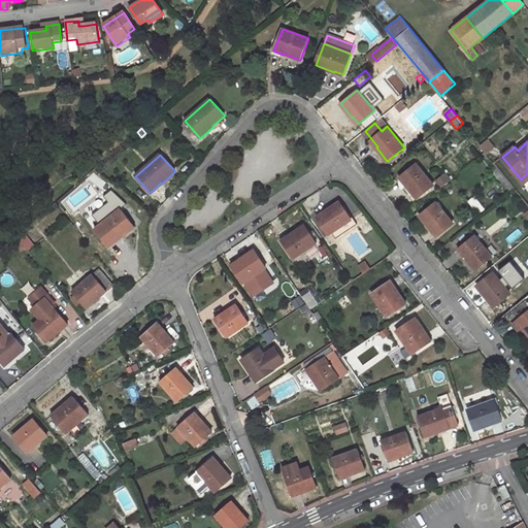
[(417,163),(401,176),(406,184),(405,185),(417,198),(433,184),(417,163)]
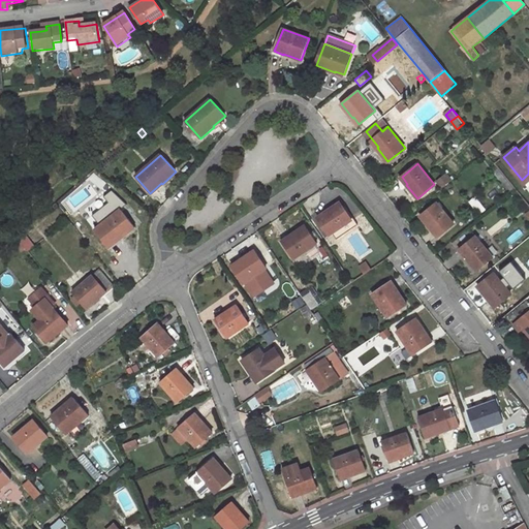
[(498,177),(502,182),(506,179),(502,174),(499,177),(498,177)]
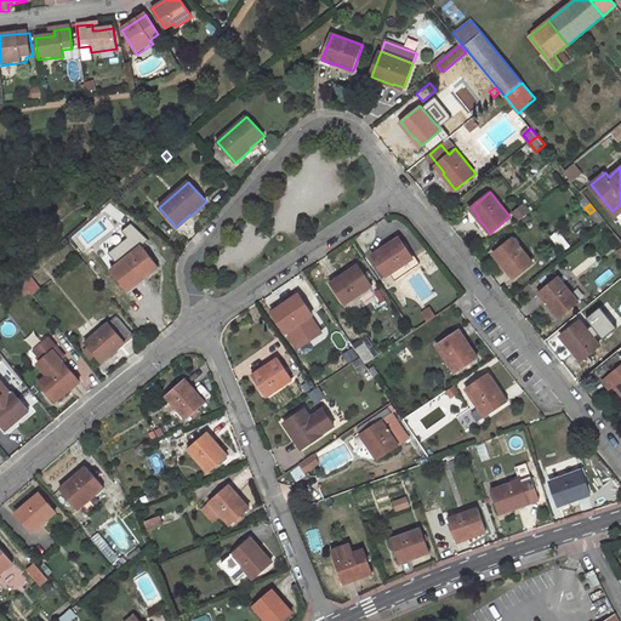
[(520,220),(529,212),(524,206),(516,214),(520,220)]
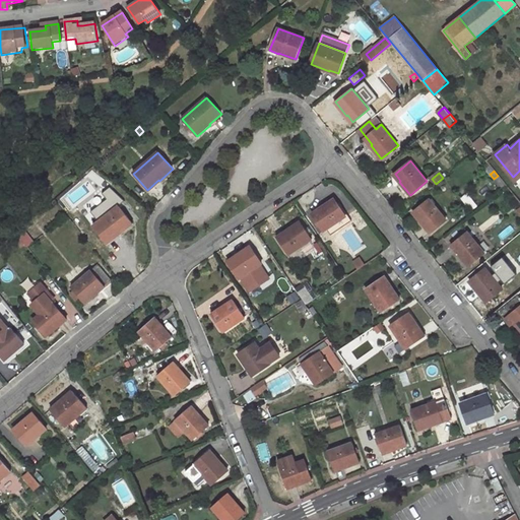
[(498,176),(494,179),(502,189),(506,185),(498,176)]
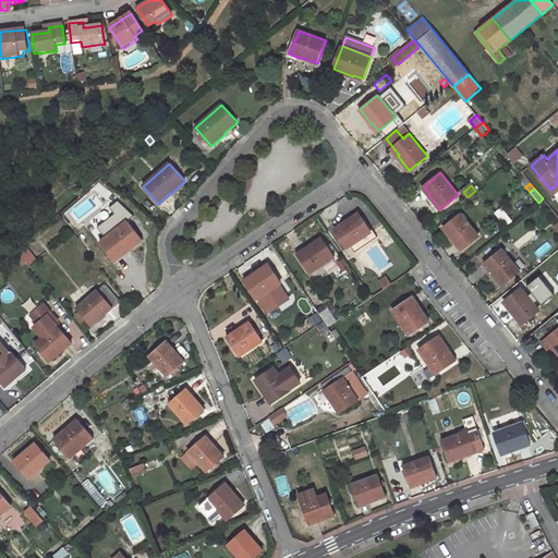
[(119,199),(109,208),(114,215),(102,225),(111,233),(132,215),(119,199)]
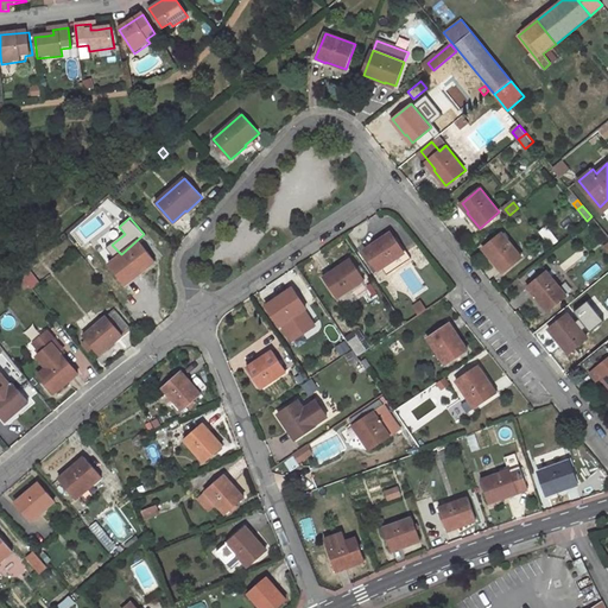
[(502,233),(483,248),(496,265),(498,264),(505,271),(523,257),(502,233)]
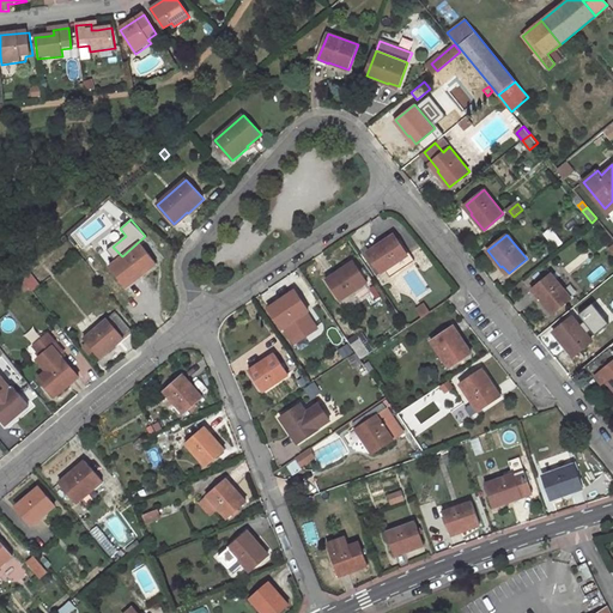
[(386,269),(411,254),(406,247),(404,248),(395,236),(386,242),(386,241),(368,252),(382,273),(386,269)]
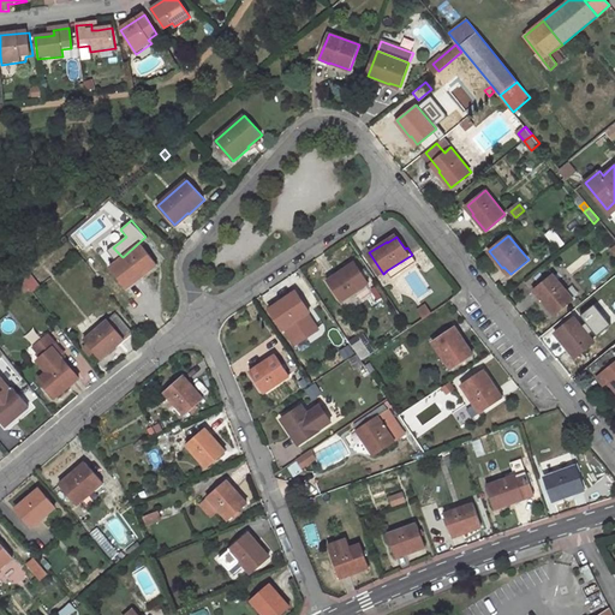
[(141,244),(111,268),(126,287),(139,278),(141,278),(157,264),(141,244)]
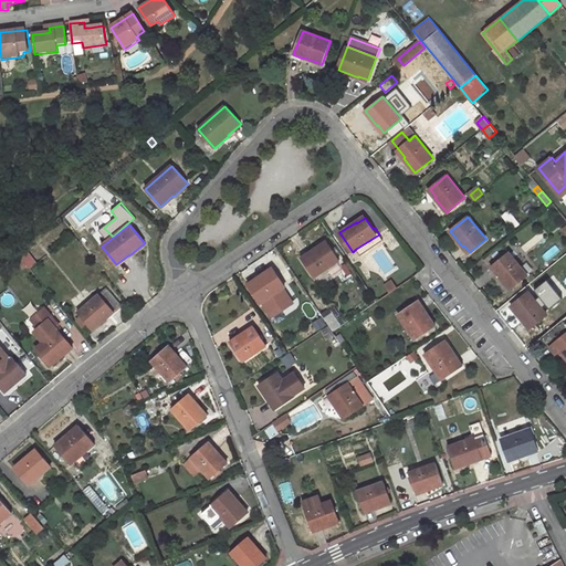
[(379,234),(356,249),(360,257),(384,241),(379,234)]
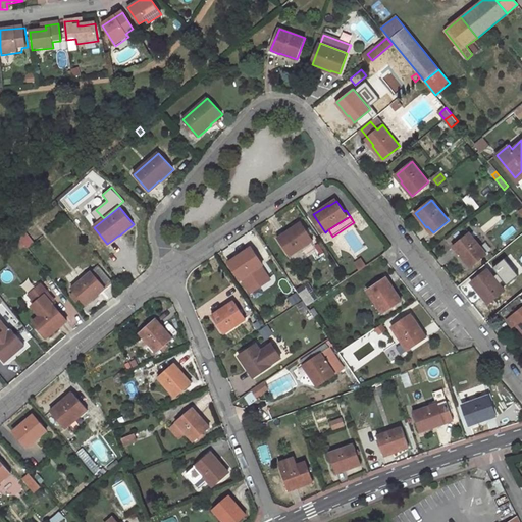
[(313,241),(301,223),(286,232),(286,233),(279,239),(291,255),(313,241)]
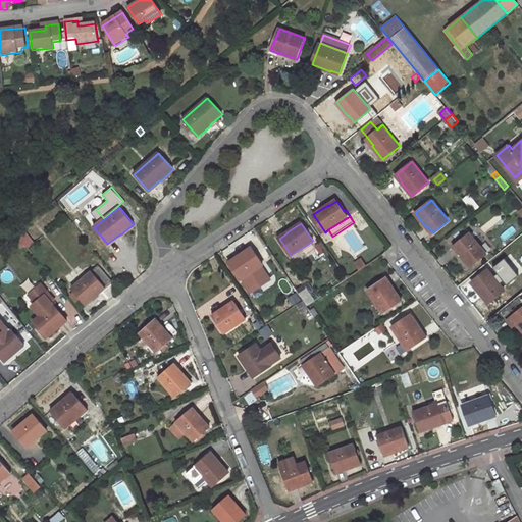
[(21,240),(28,235),(21,228),(16,233),(21,240)]
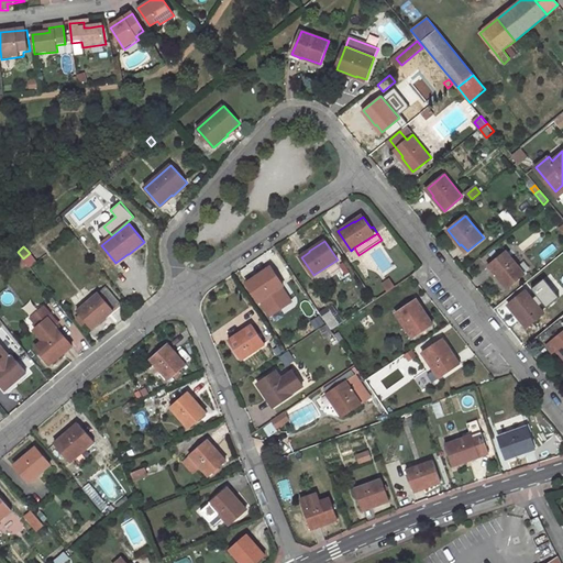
[(525,273),(507,252),(490,264),(496,273),(495,274),(507,288),(525,273)]
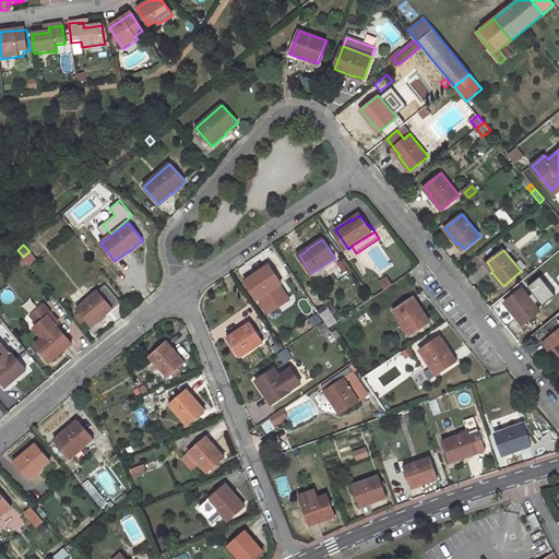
[(36,260),(30,251),(23,257),(30,265),(36,260)]
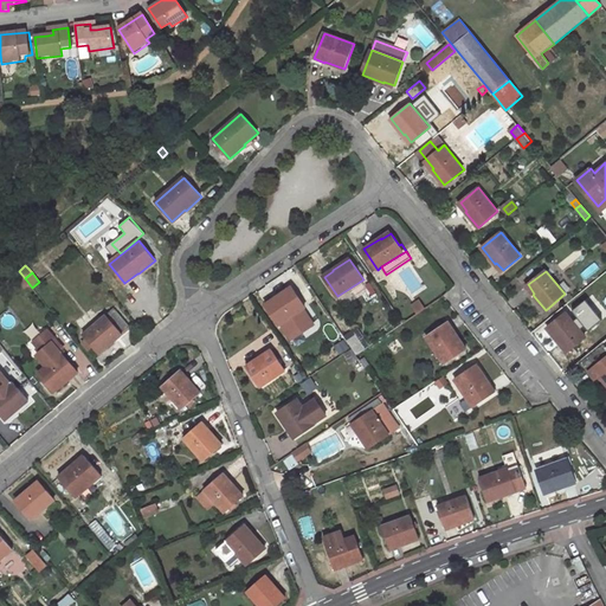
[(305,308),(291,288),(274,300),(275,301),(266,305),(279,326),(305,308)]
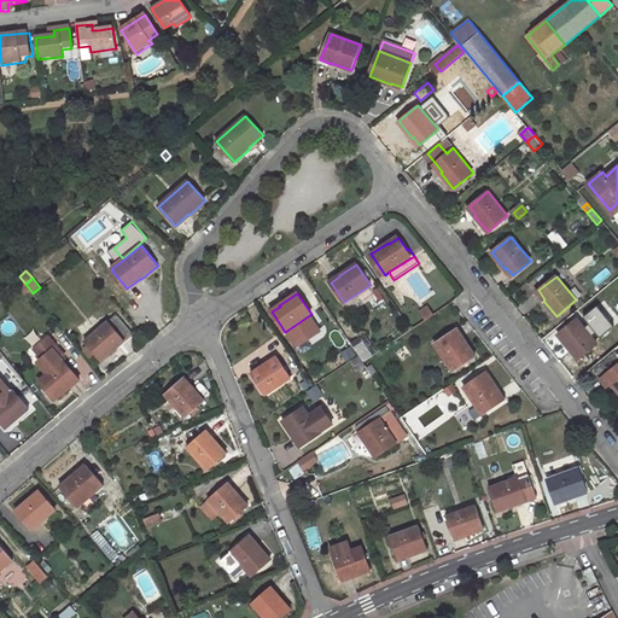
[(427,307),(420,312),(426,320),(433,315),(427,307)]
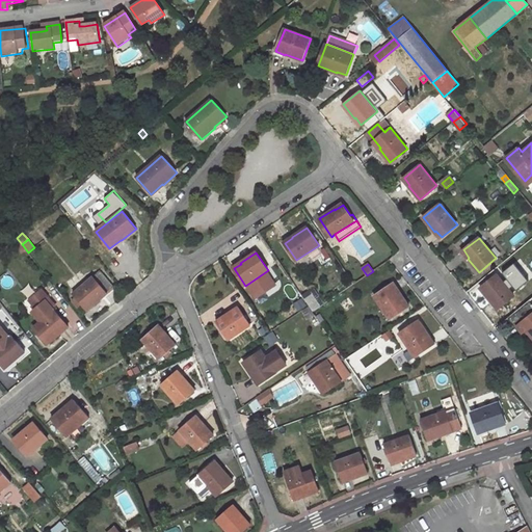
[(504,272),(516,290),(529,282),(516,264),(504,272)]
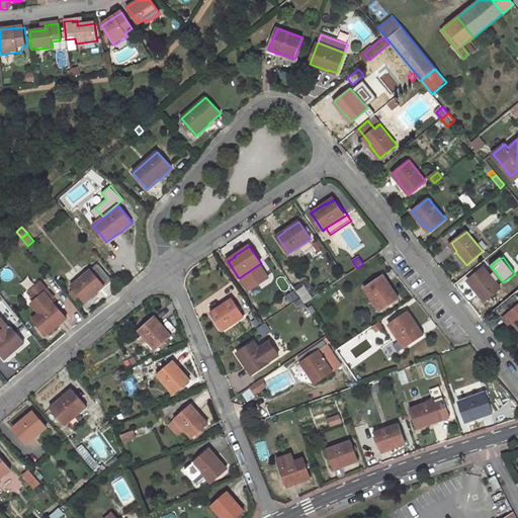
[(97,264),(71,286),(74,289),(71,292),(77,298),(80,296),(85,301),(104,285),(104,284),(110,278),(97,264)]
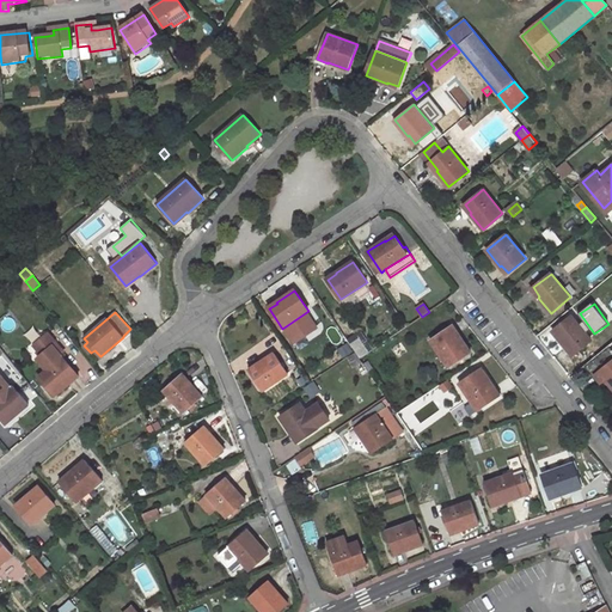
[(592,340),(571,316),(552,331),(565,348),(567,347),(574,355),(592,340)]
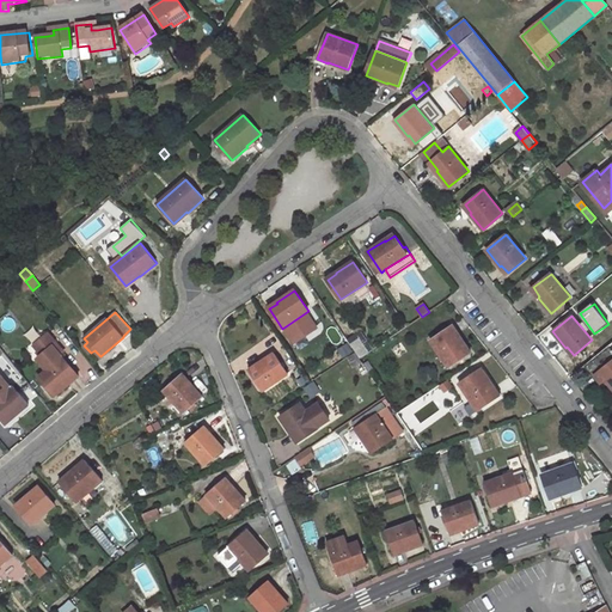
[(450,368),(471,353),(458,334),(457,335),(451,325),(430,340),(450,368)]
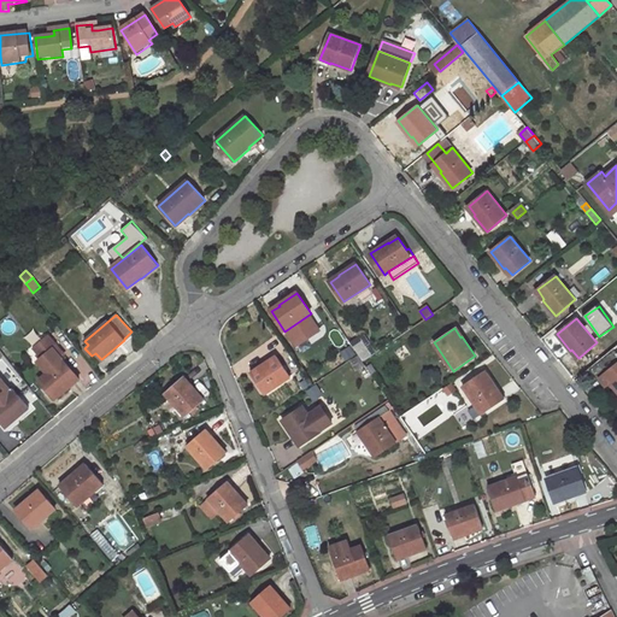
[(48,374),(39,381),(56,399),(71,386),(71,385),(78,377),(64,360),(66,358),(50,336),(35,348),(42,358),(37,362),(48,374)]
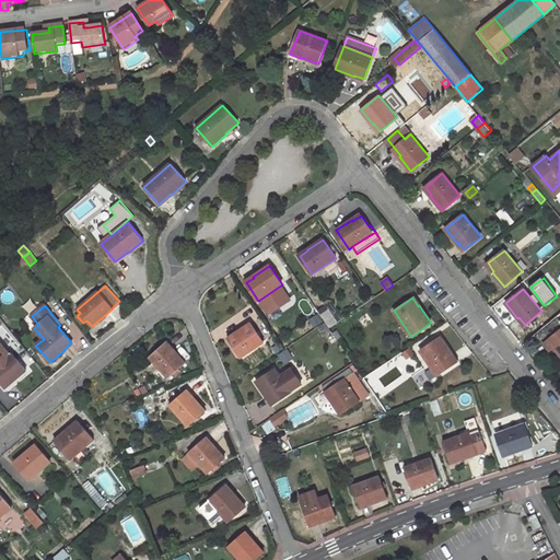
[(328,310),(321,315),(325,322),(329,327),(337,323),(328,310)]
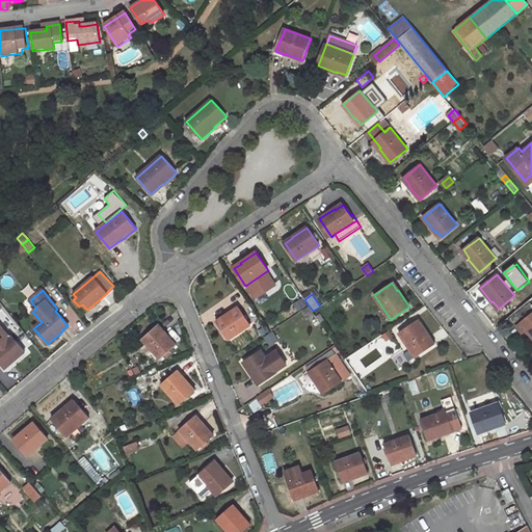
[(302,311),(308,319),(315,315),(313,311),(309,306),(302,311)]
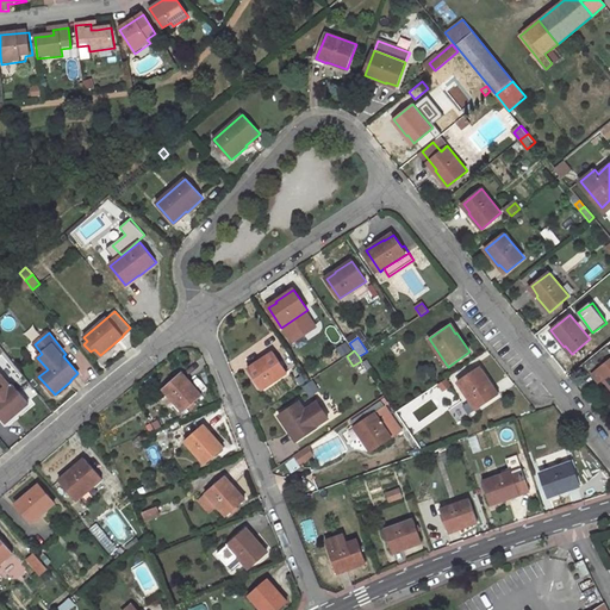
[(287,372),(273,352),(256,362),(257,365),(249,369),(262,390),(287,372)]
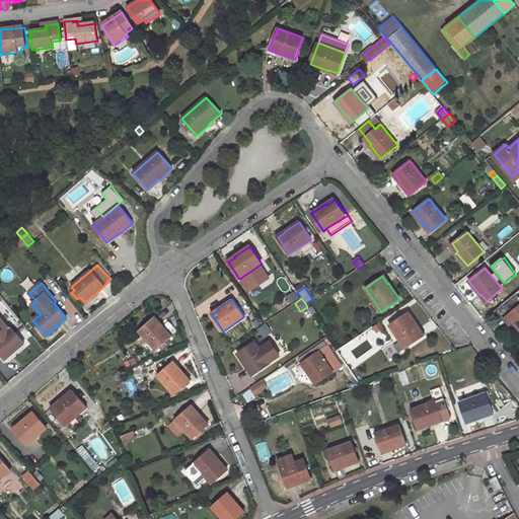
[(518,304),(509,313),(514,320),(513,321),(514,322),(518,327),(518,304)]
